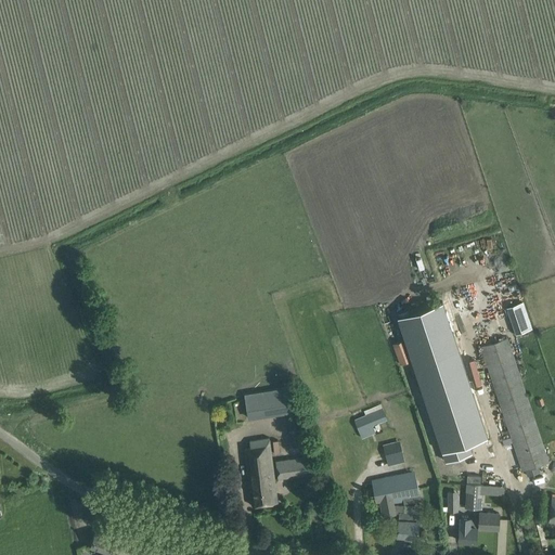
[(521,300),(504,306),(513,333),(530,327),(521,300)]
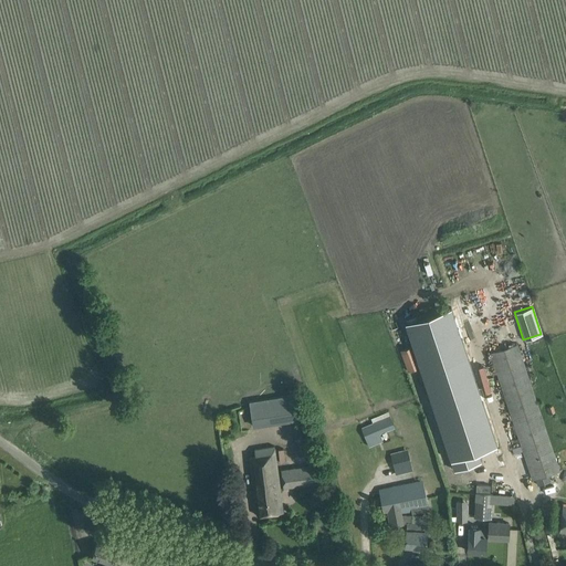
[(454,313),(409,328),(457,474),(484,465),(481,456),(500,449),(454,313)]
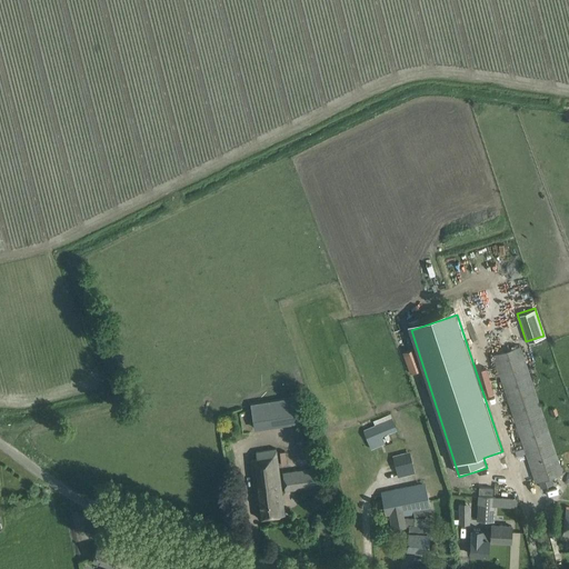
[(468,317),(463,319),(469,335),(473,333),(468,317)]
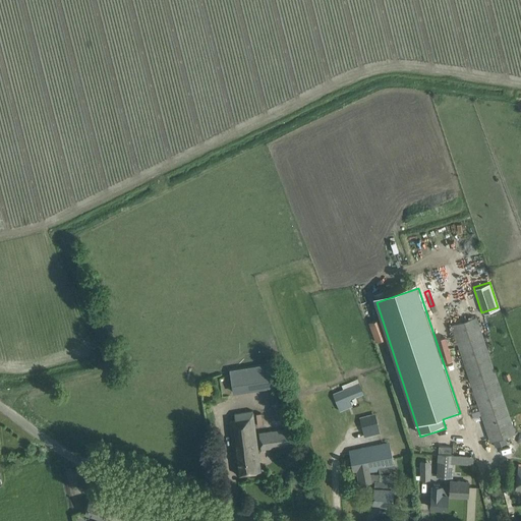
[(452,325),(491,442),(517,433),(476,317),(452,325)]
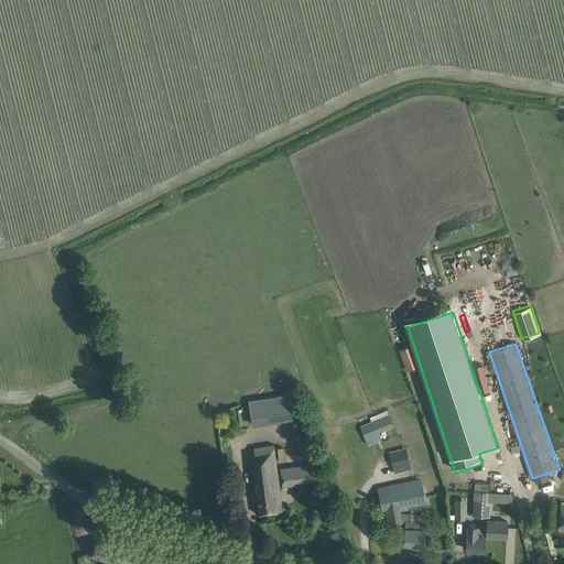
[(399,349),(407,370),(418,366),(410,345),(399,349)]
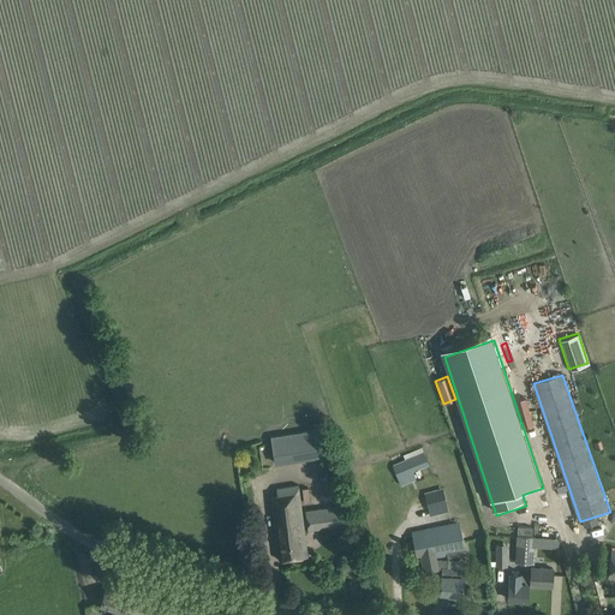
[(270,436),(274,461),(324,454),(321,429),(270,436)]
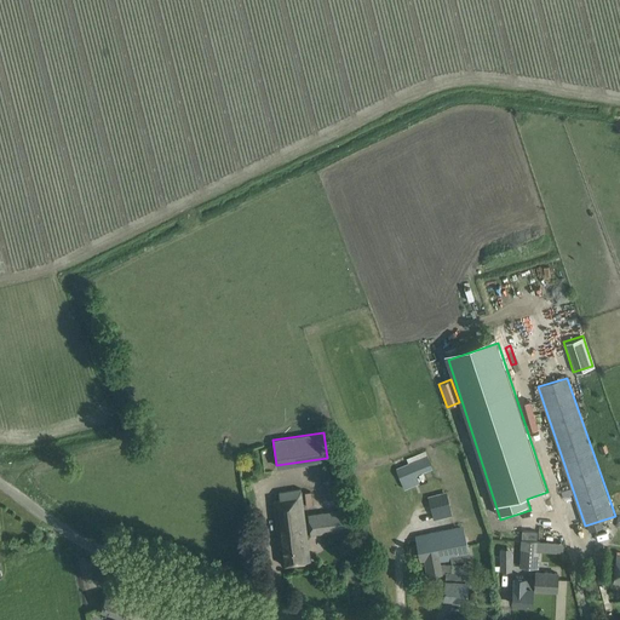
[(407,464),(395,469),(403,489),(420,482),(417,475),(434,469),(425,451),(406,459),(407,464)]
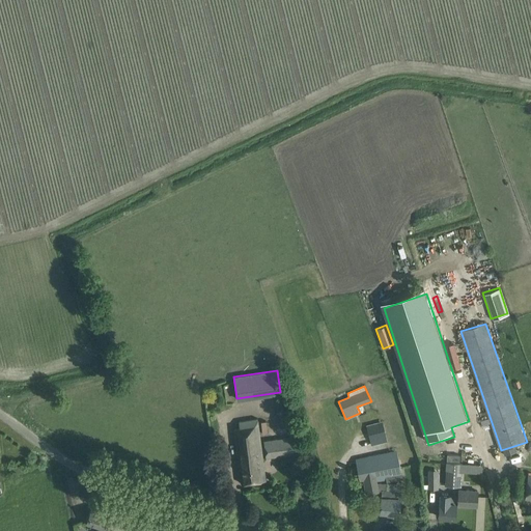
[(239,420),(241,428),(234,429),(241,483),(266,480),(257,418),(239,420)]
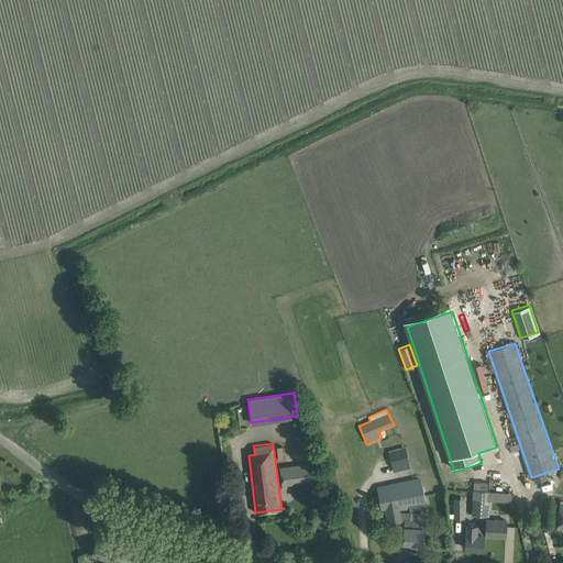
[(389,454),(393,466),(387,467),(388,473),(411,467),(407,450),(389,454)]
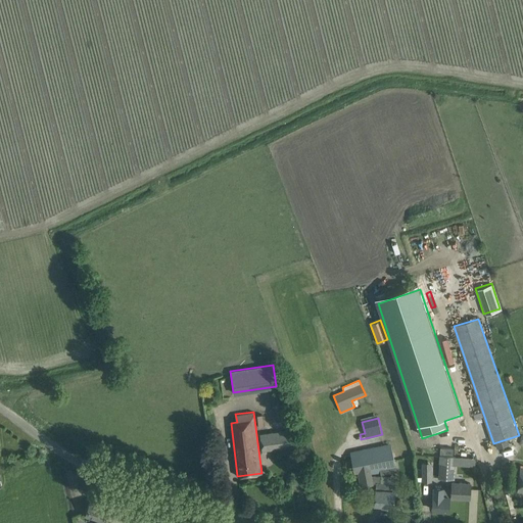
[(291,429),(260,433),(263,450),(293,446),(291,429)]
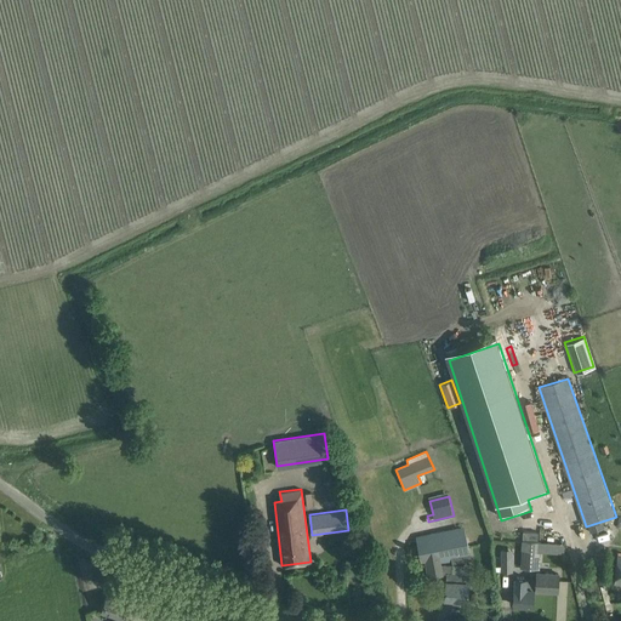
[(444,531),(417,536),(421,562),(425,562),(428,577),(443,574),(442,573),(442,564),(440,563),(454,560),(454,557),(469,553),(465,530),(445,534),(444,531)]
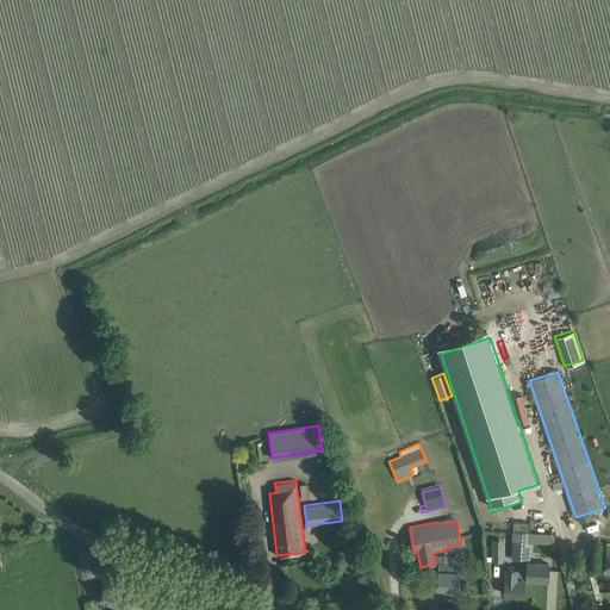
[(530,533),(512,530),(510,559),(529,559),(530,533)]
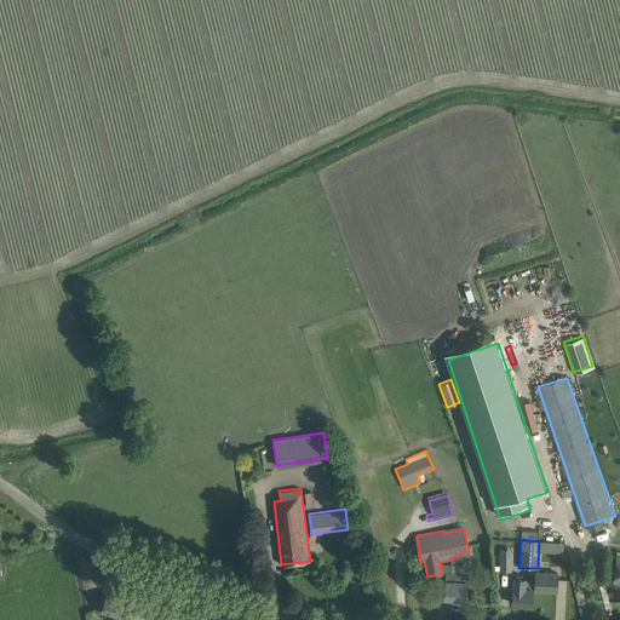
[(511,549),(500,549),(500,570),(510,570),(511,549)]
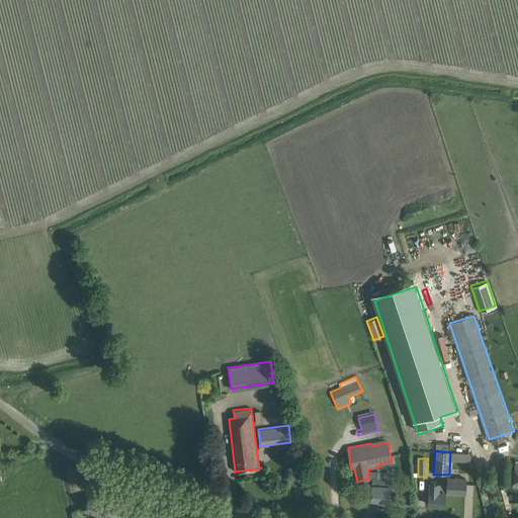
[(376,471),(368,470),(368,478),(372,478),(370,500),(390,501),(392,479),(376,478),(376,471)]
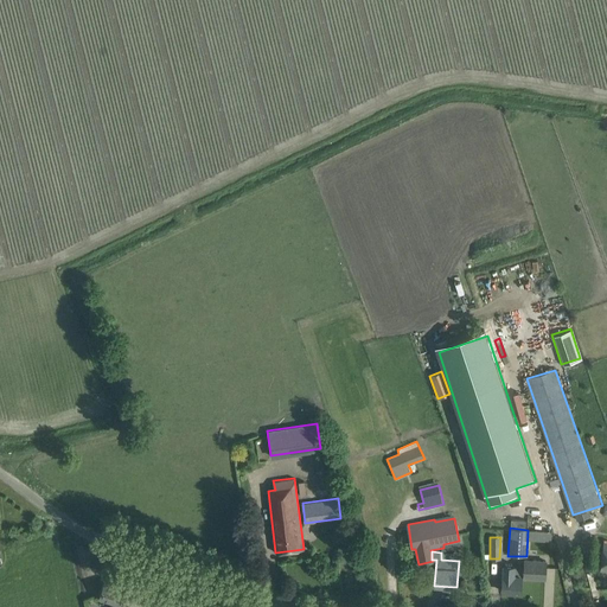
[(521,593),(522,577),(522,568),(515,567),(515,560),(503,558),(502,592),(521,593)]
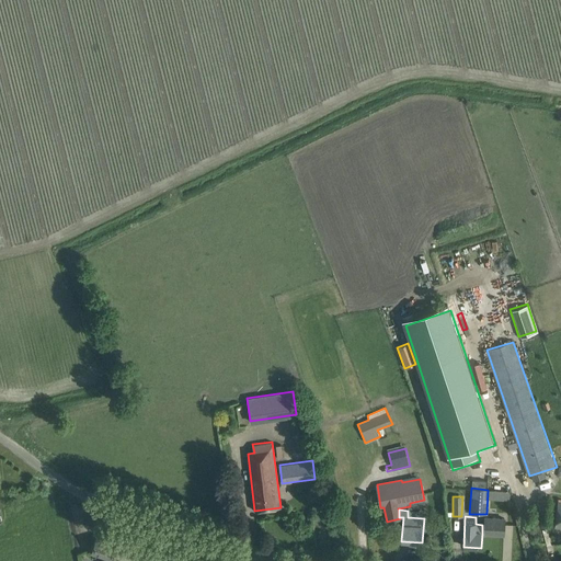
[(484,525),(482,525),(482,534),(503,535),(504,518),(484,517),(484,525)]
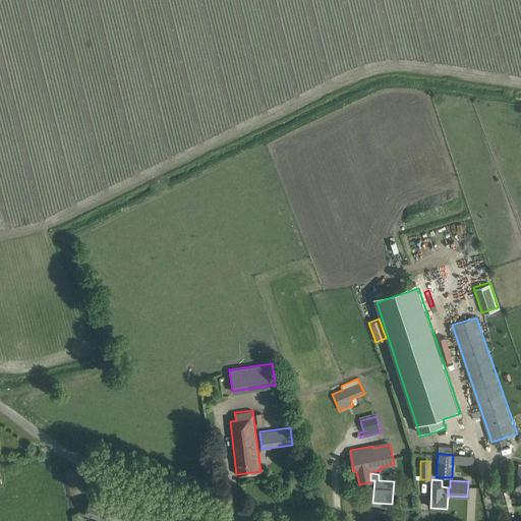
[(99,501),(90,498),(85,512),(96,516),(94,520),(109,520),(110,520),(102,518),(106,506),(98,503),(99,501)]
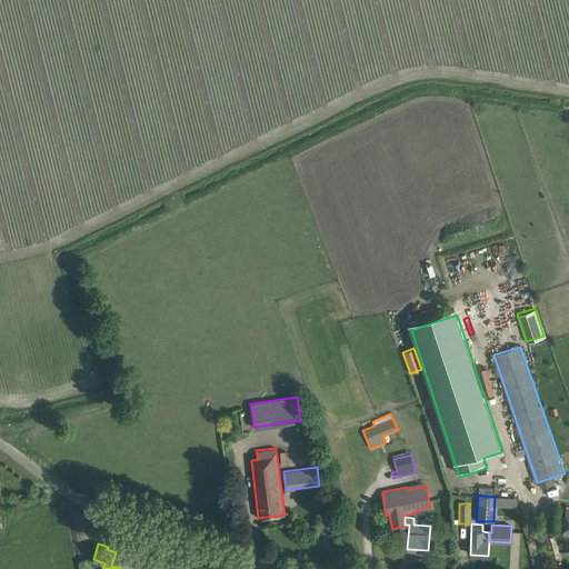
All buildings are outlined.
